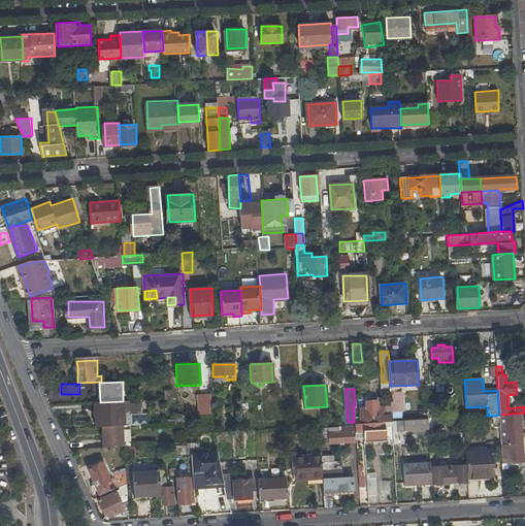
[(210,394),(210,402),(223,401),(223,393),(210,394)]
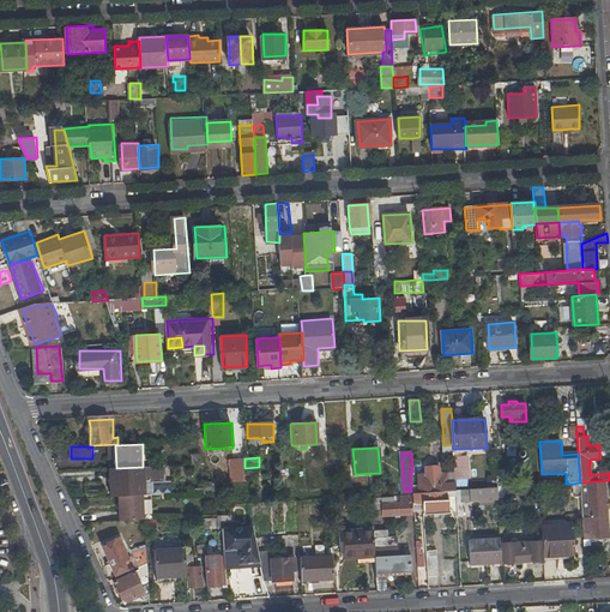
[(245,459),(229,460),(230,483),(246,481),(245,468),(245,459)]
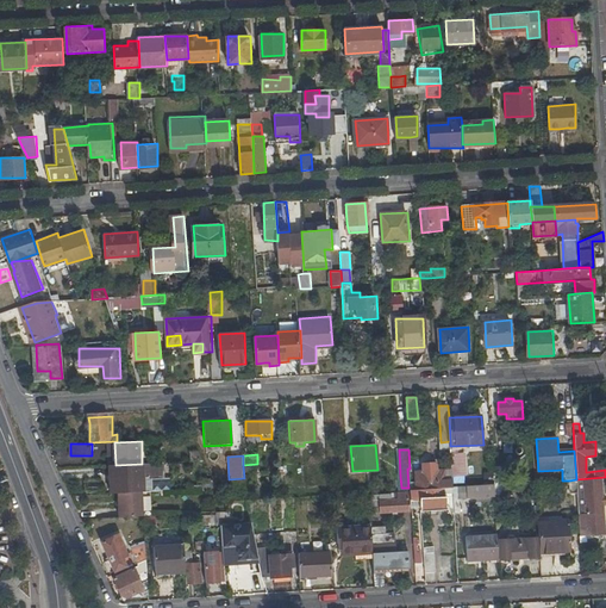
[(116,465),(110,465),(111,490),(118,490),(118,492),(144,492),(144,478),(164,477),(164,463),(142,464),(116,465)]
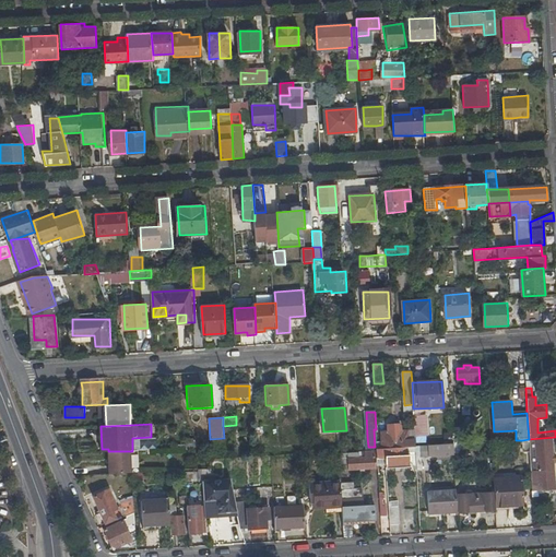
[(382,431),(383,449),(416,447),(415,437),(410,437),(409,430),(402,430),(402,424),(389,425),(389,431),(382,431)]
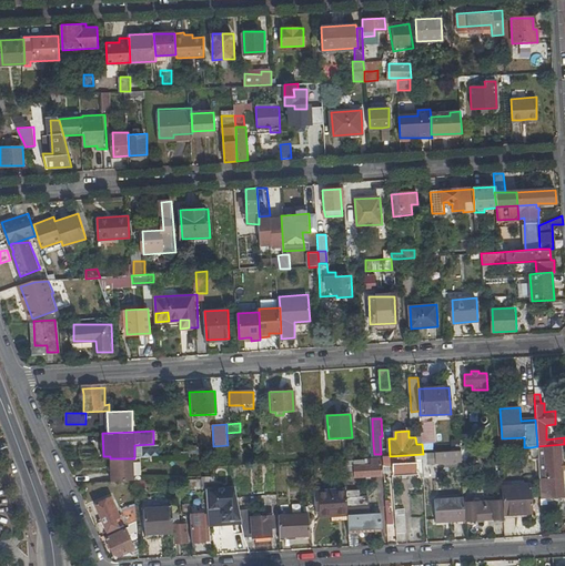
[(466,435),(461,435),(462,452),(477,451),(473,446),(475,444),(466,435)]
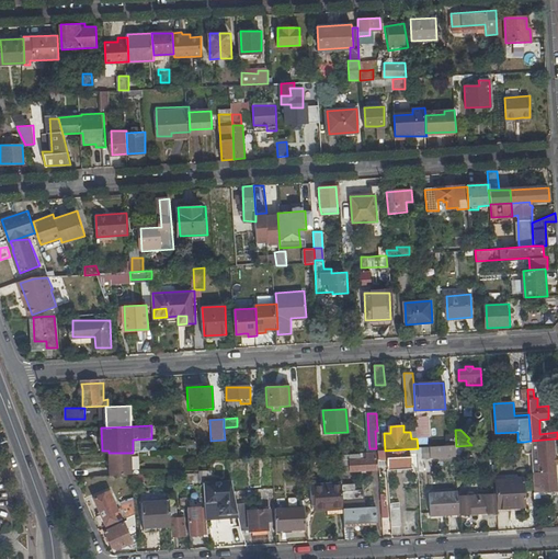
[(555,441),(531,443),(531,452),(534,491),(557,490),(555,441)]
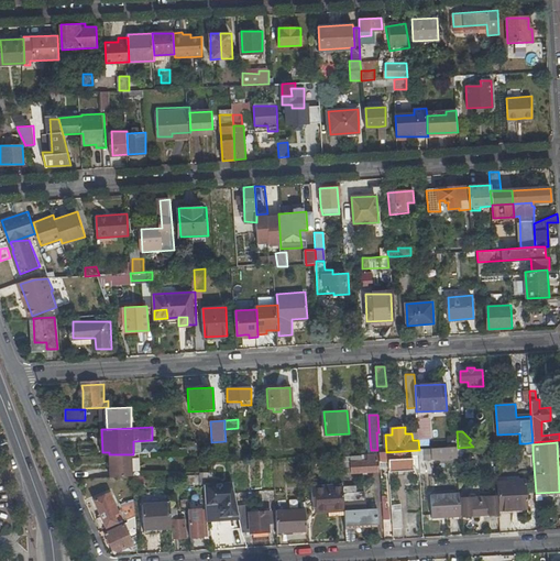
[(419,450),(420,469),(425,470),(426,461),(457,460),(456,448),(419,450)]
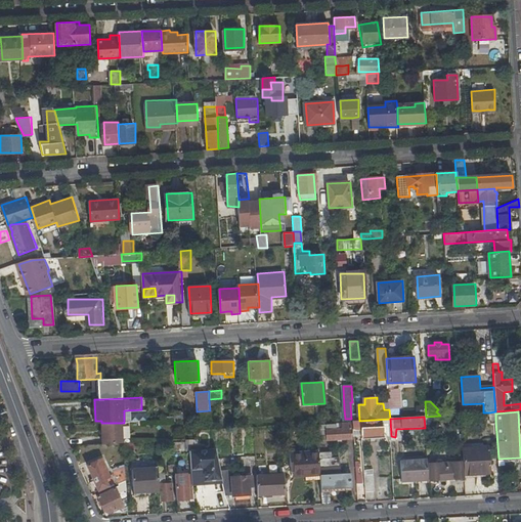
[(353,421),(354,430),(362,429),(363,438),(391,436),(390,419),(359,421),(353,421)]
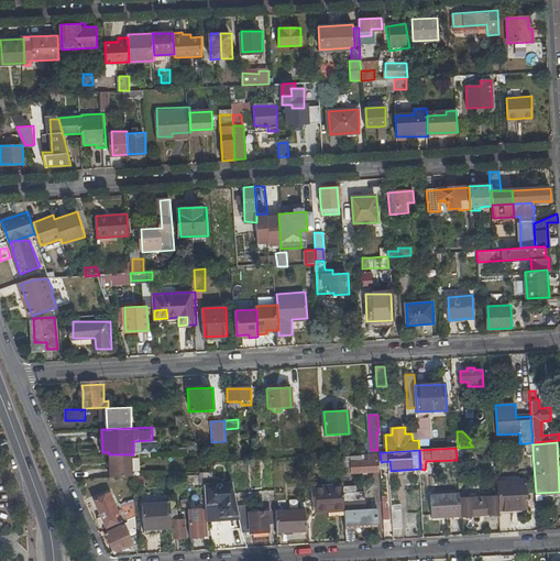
[(340,455),(342,474),(379,473),(377,452),(340,455)]
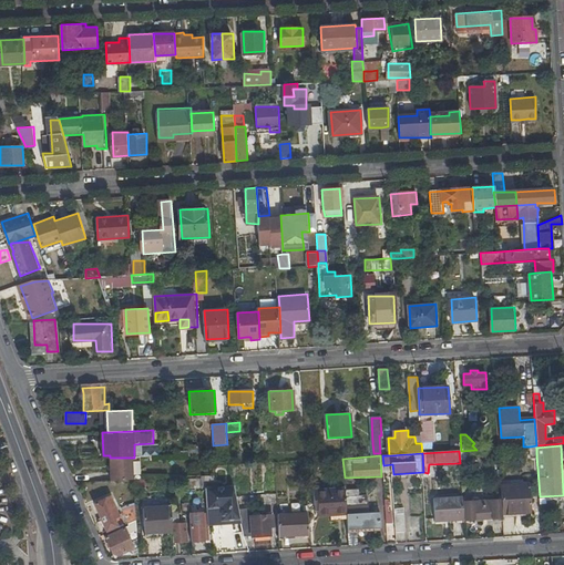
[(134,458),(110,458),(111,481),(132,480),(135,480),(134,458)]
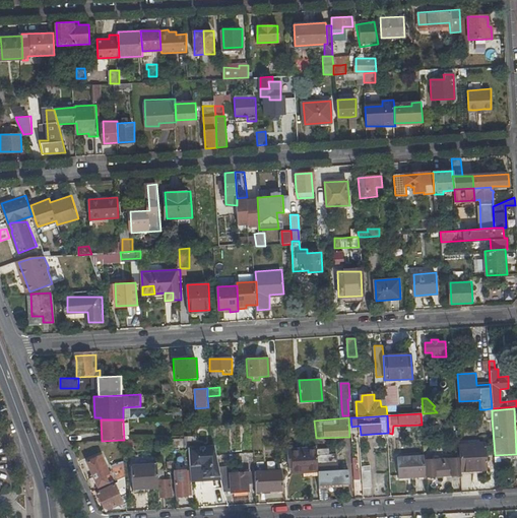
[(174,440),(174,447),(187,447),(187,438),(182,438),(182,440),(174,440)]
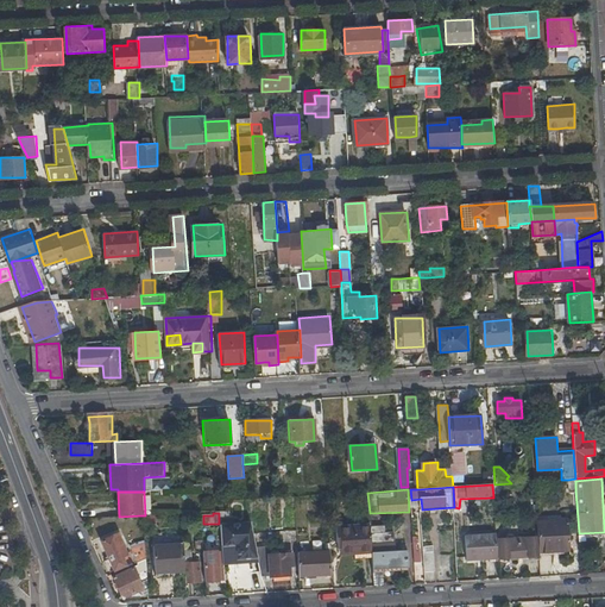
[(568,519),(537,521),(539,538),(540,551),(569,549),(568,519)]
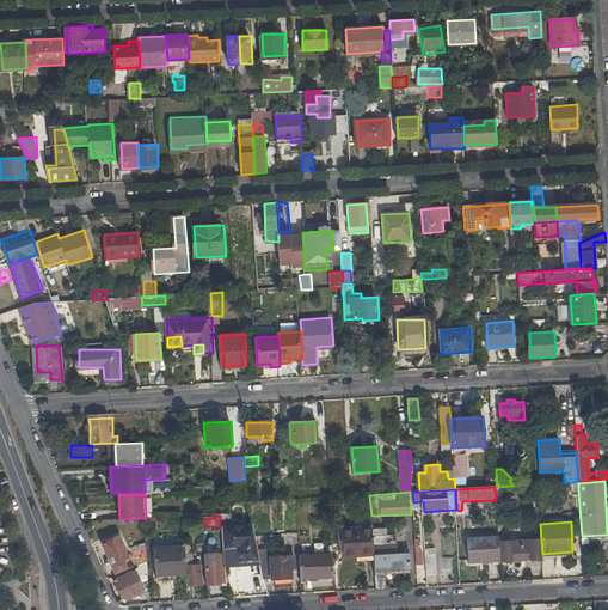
[(252,525),(221,528),(222,551),(222,561),(223,568),(250,566),(250,561),(258,561),(257,550),(252,525)]
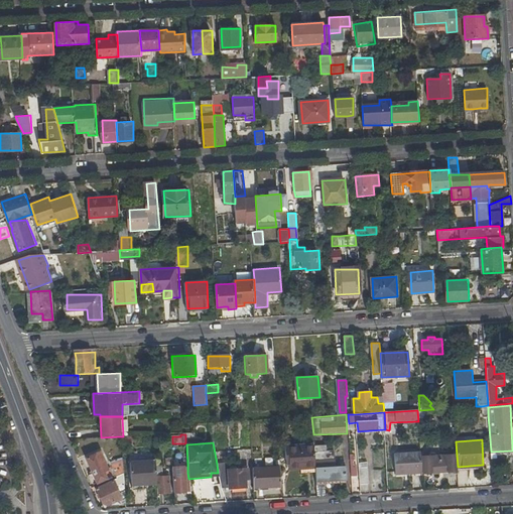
[(314,452),(314,444),(286,445),(287,470),(300,469),(315,468),(314,461),(314,452)]
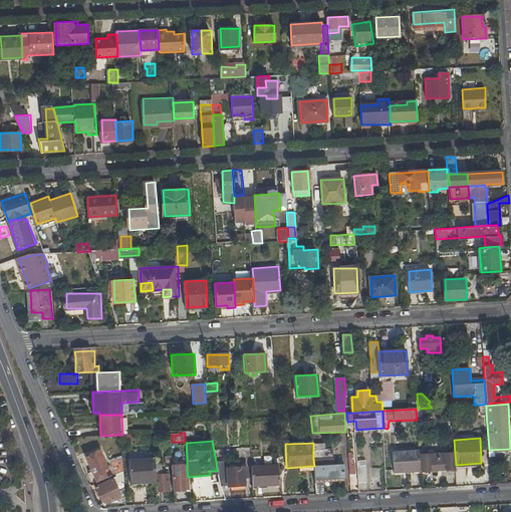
[(313,450),(313,459),(332,458),(332,449),(313,450)]
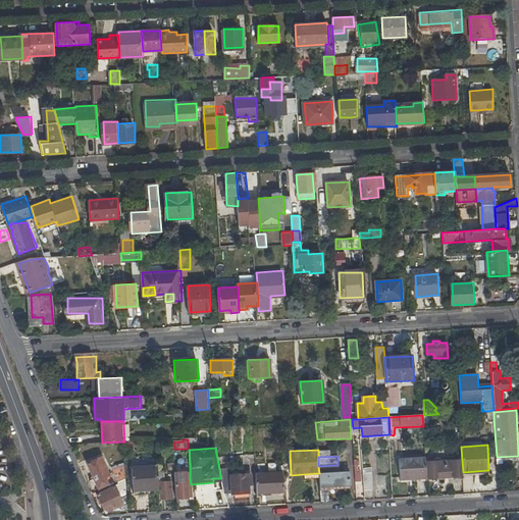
[(101,457),(87,463),(94,478),(91,479),(95,488),(106,483),(104,477),(109,474),(101,457)]
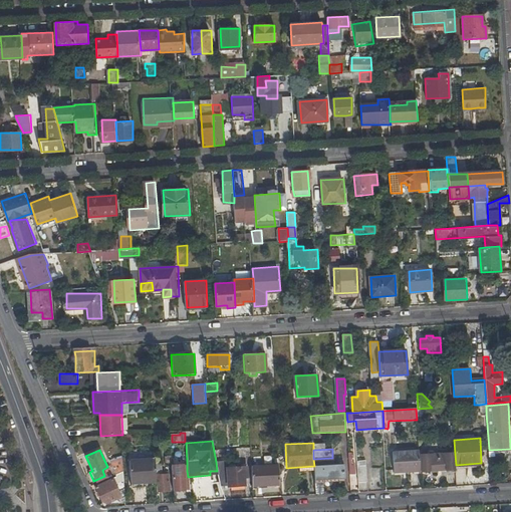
[(365,451),(356,451),(358,482),(367,482),(365,451)]
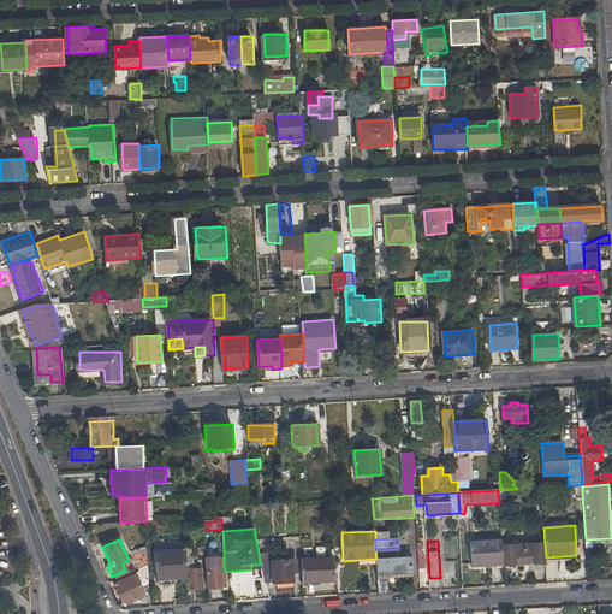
[(471,543),(473,567),(503,566),(501,542),(471,543)]
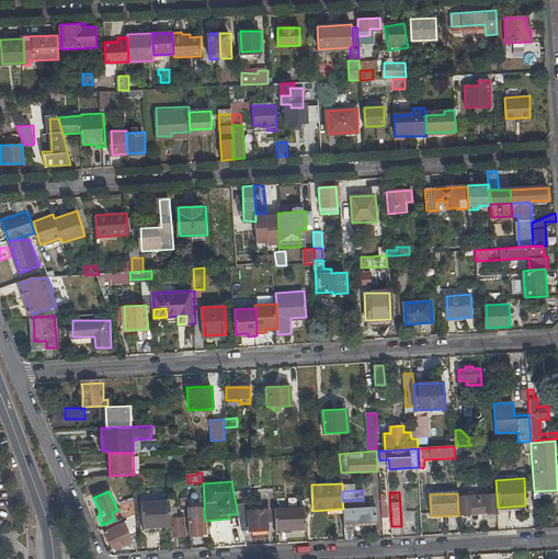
[(459,497),(460,515),(498,513),(498,508),(497,495),(487,495),(487,499),(469,500),(469,495),(459,497)]
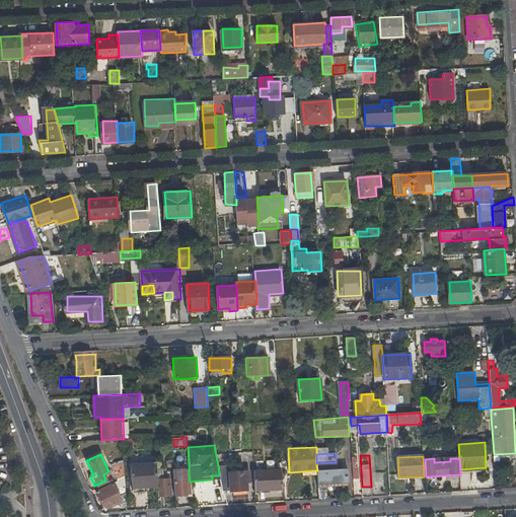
[(336,462),(316,463),(317,470),(317,474),(318,500),(327,499),(326,482),(349,481),(348,468),(337,469),(336,462)]
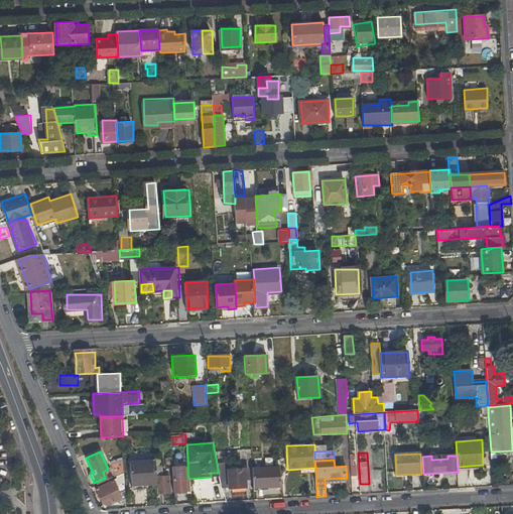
[(154,462),(129,463),(130,489),(138,488),(138,484),(155,483),(154,474),(154,466),(154,462)]
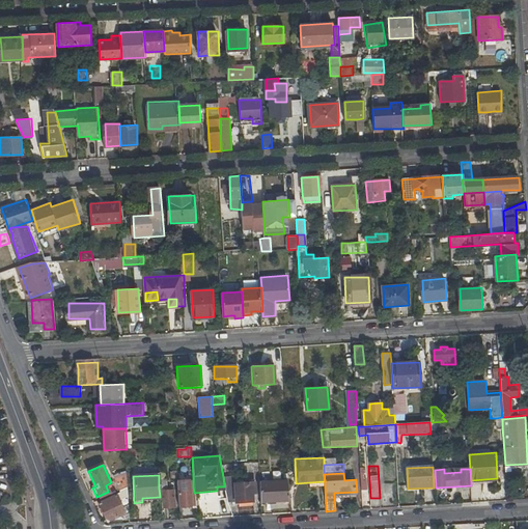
[(224,486),(228,502),(234,502),(234,503),(253,501),(253,499),(257,499),(256,482),(235,484),(235,476),(223,477),(224,486)]
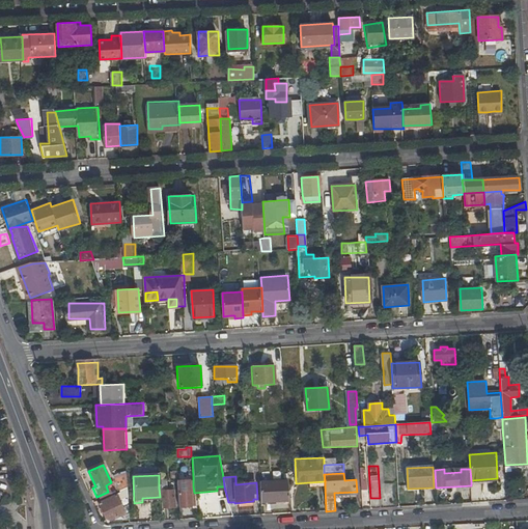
[(259,479),(260,502),(288,500),(286,477),(259,479)]
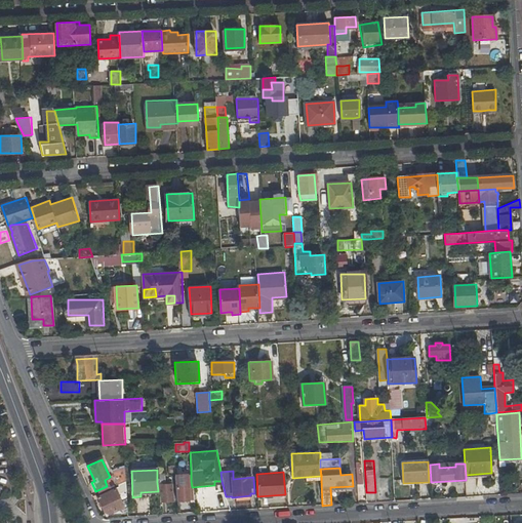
[(191,473),(174,474),(175,499),(186,498),(189,498),(189,481),(191,481),(191,473)]
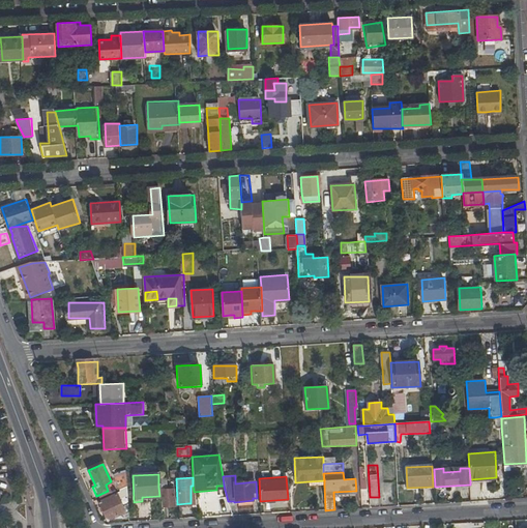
[(126,486),(98,499),(104,510),(127,500),(126,486)]
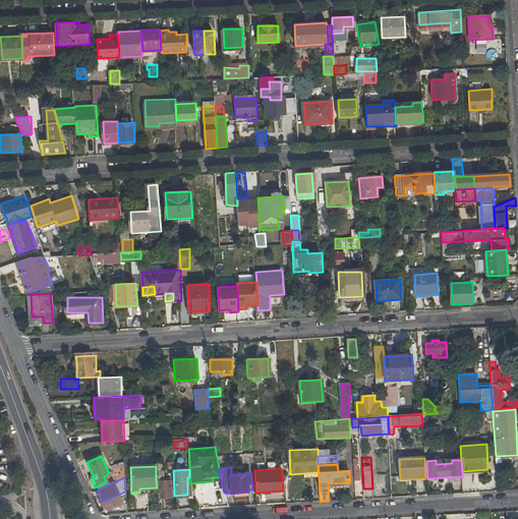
[(164,478),(156,478),(157,487),(157,497),(171,496),(170,478),(164,478)]
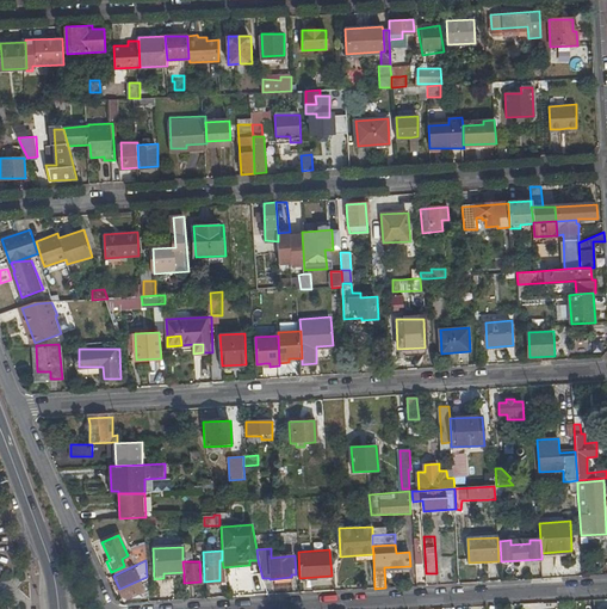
[(122,594),(130,597),(147,589),(147,577),(119,589),(122,594)]
